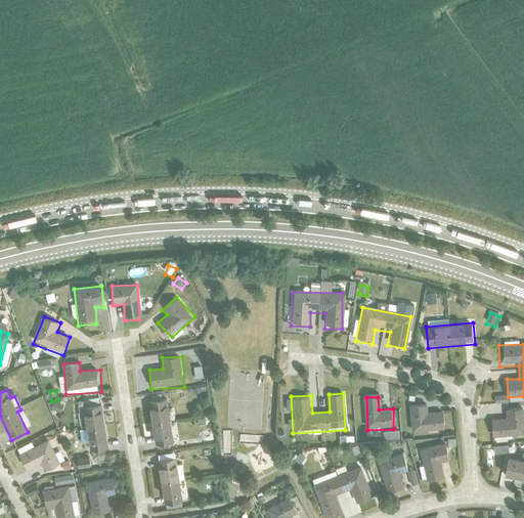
[(495,406),(506,407),(507,400),(496,398),(495,406)]
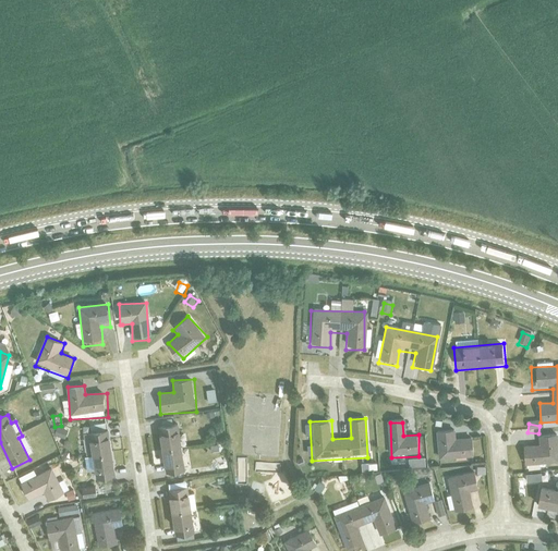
[(177,425),(160,427),(167,474),(183,472),(177,425)]
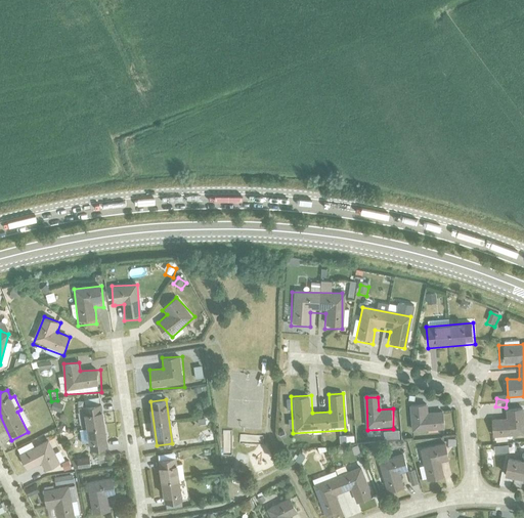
[(106,450),(102,404),(76,407),(78,430),(84,429),(86,452),(106,450)]
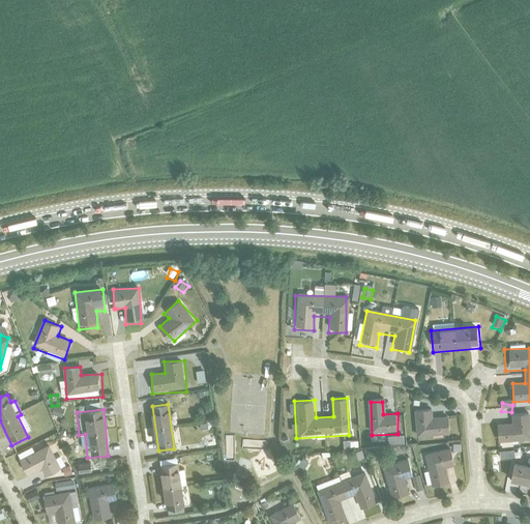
[(429,410),(415,410),(416,440),(450,438),(449,415),(429,416),(429,410)]
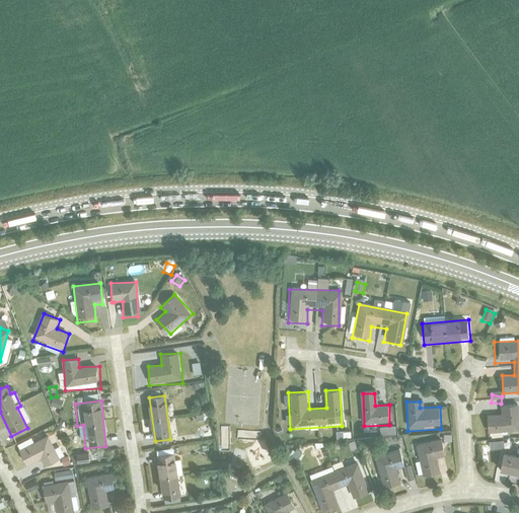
[(484,414),(486,436),(518,432),(518,409),(518,404),(502,405),(502,412),(484,414)]
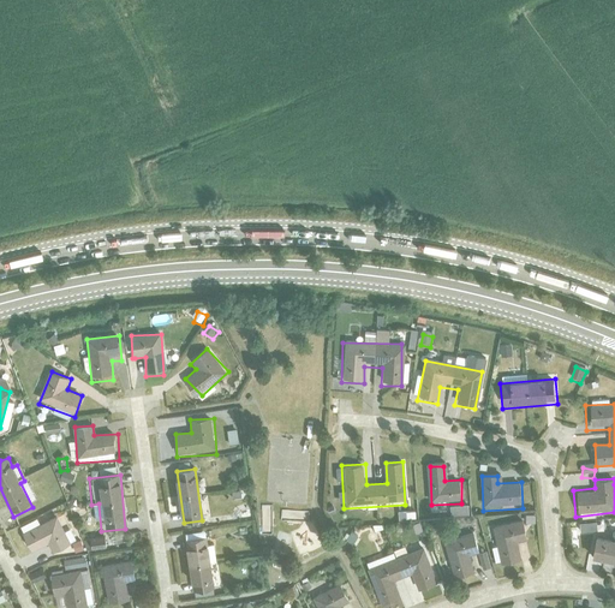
[(55,508),(67,502),(63,493),(51,498),(55,508)]
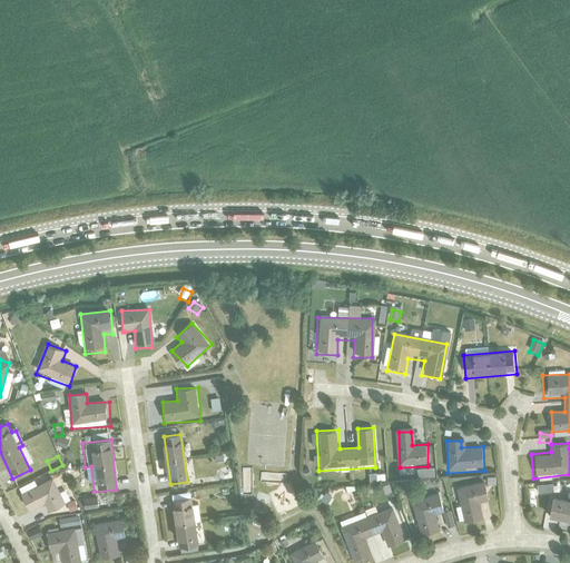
[(216,458),(216,466),(228,467),(228,458),(216,458)]
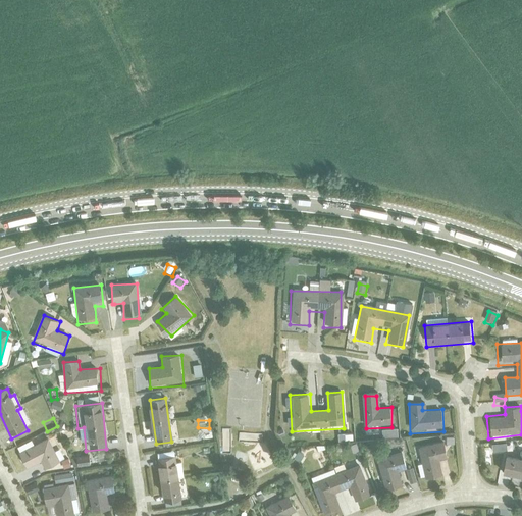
[(50,437),(18,453),(29,472),(42,466),(45,471),(62,463),(50,437)]
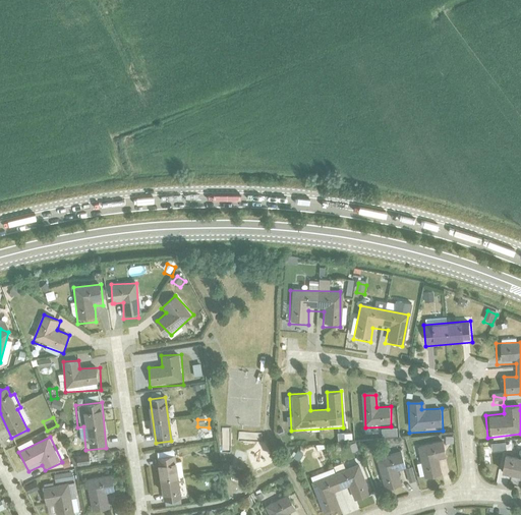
[(491,444),(491,457),(505,456),(504,443),(491,444)]
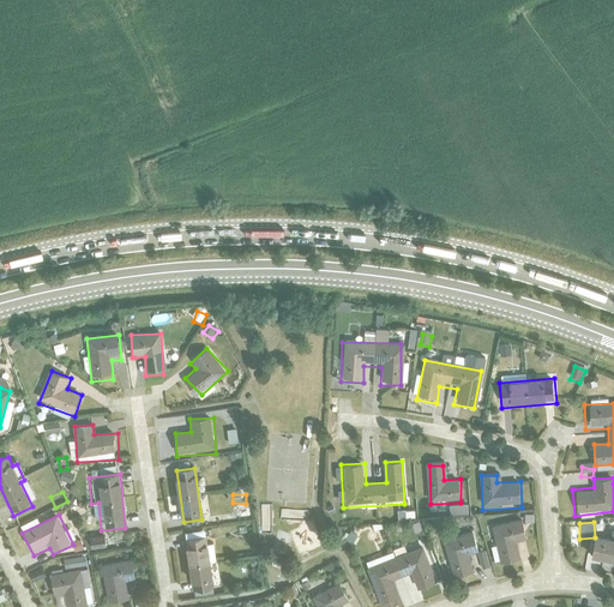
[(524,523),(493,528),(499,569),(521,565),(517,546),(527,545),(524,523)]
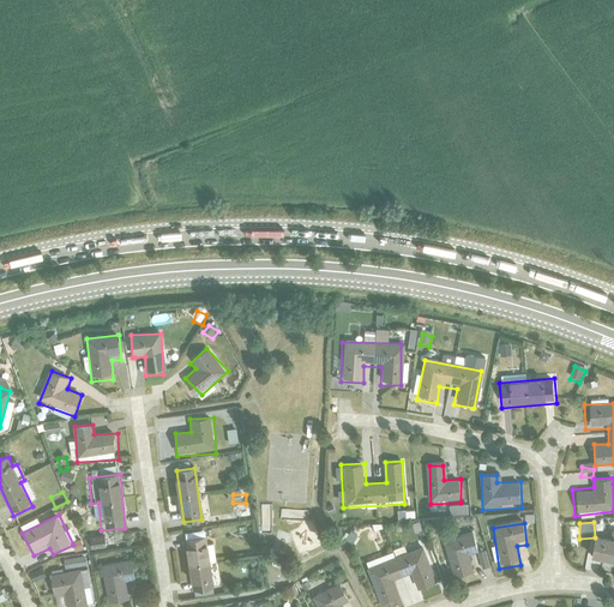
[(469,532),(441,540),(453,581),(474,575),(469,558),(476,556),(469,532)]
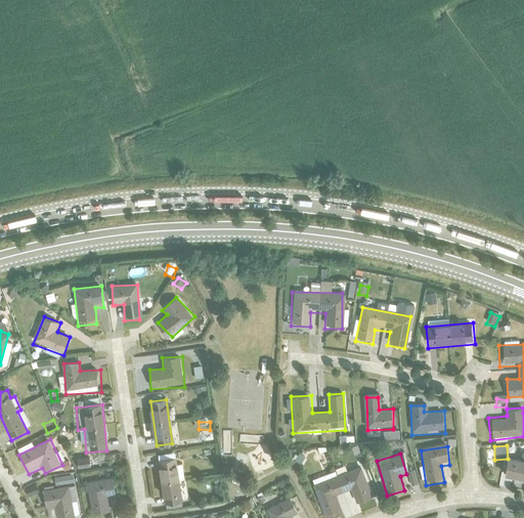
[(306,457),(298,455),(295,466),(303,468),(306,457)]
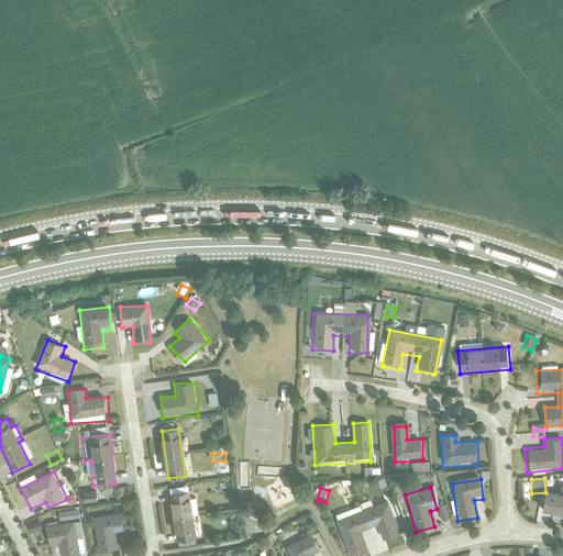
[(172,495),(180,544),(197,542),(188,491),(172,495)]
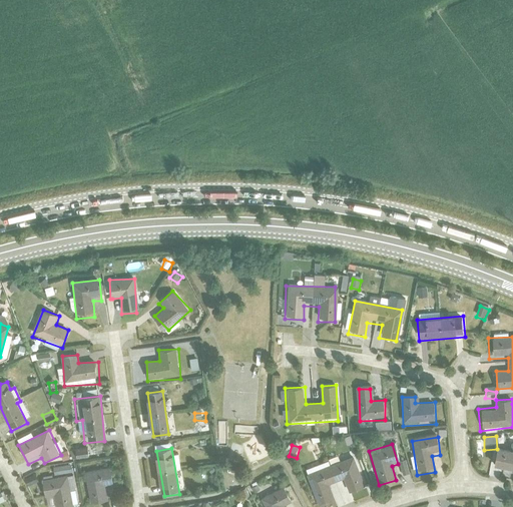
[(512,450),(498,448),(494,469),(512,472),(512,450)]
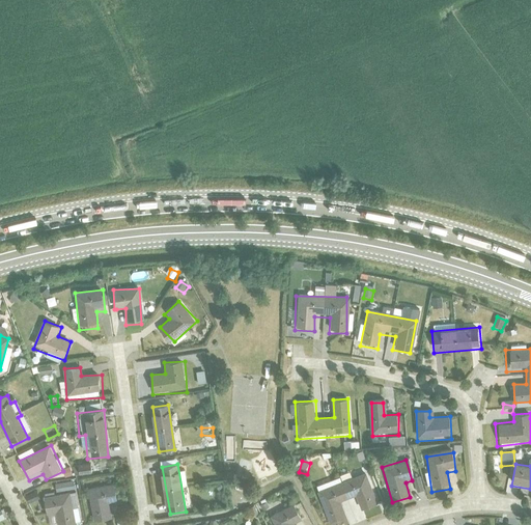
[(91,475),(91,468),(73,469),(74,476),(91,475)]
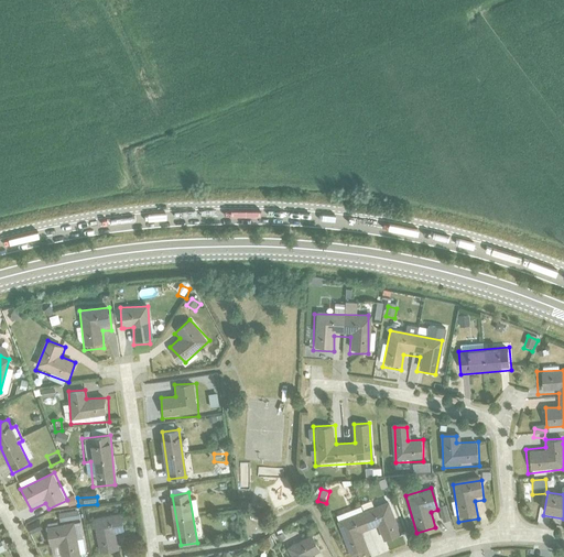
[(388,504),(338,522),(350,555),(368,549),(362,534),(378,528),(383,544),(400,538),(388,504)]
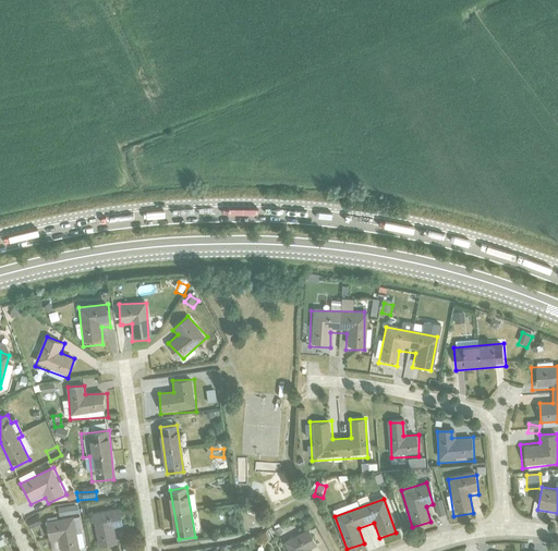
[(121,513),(96,514),(97,549),(116,549),(116,530),(121,530),(121,513)]
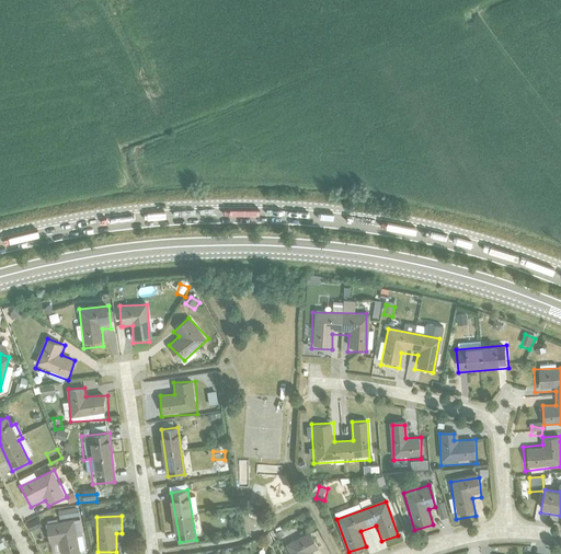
[(80,553),(76,521),(44,526),(47,545),(58,544),(58,550),(59,553),(80,553)]
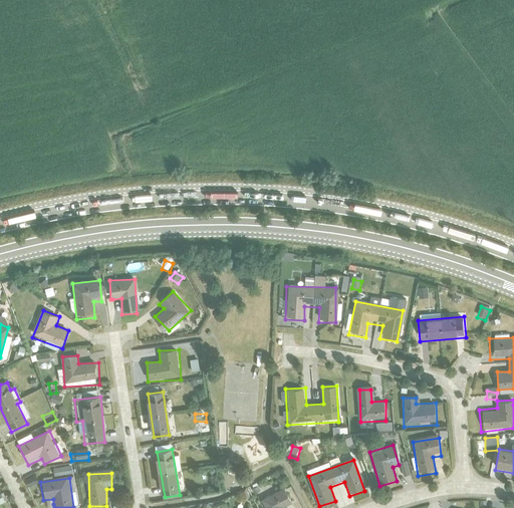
[(286,488),(261,499),(264,507),(292,507),(294,506),(286,488)]
